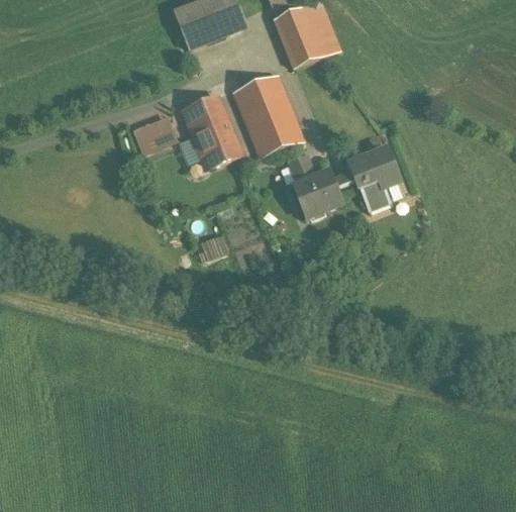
[(204,0),(174,12),(189,50),(246,27),(235,0),(204,0)]
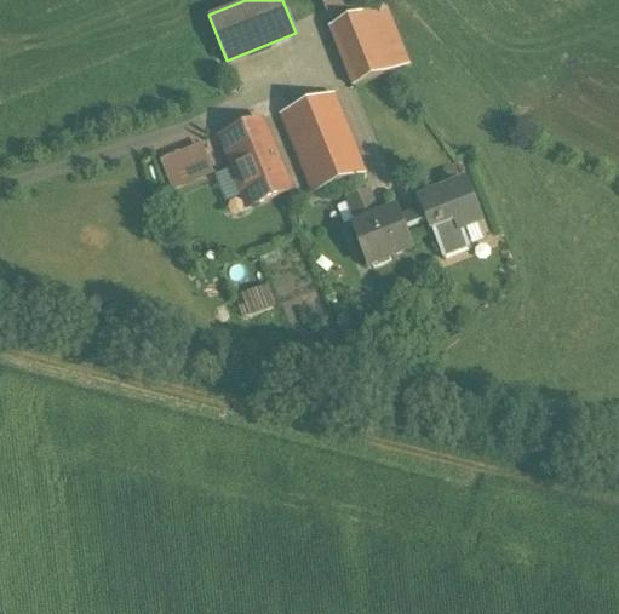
[(326,0),(320,3),(328,24),(365,10),(361,0),(326,0)]
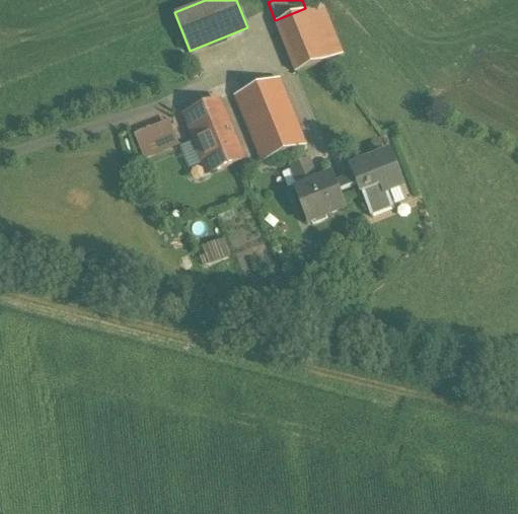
[(305,8),(275,20),(295,70),(325,58),(342,52),(321,1),(305,8)]
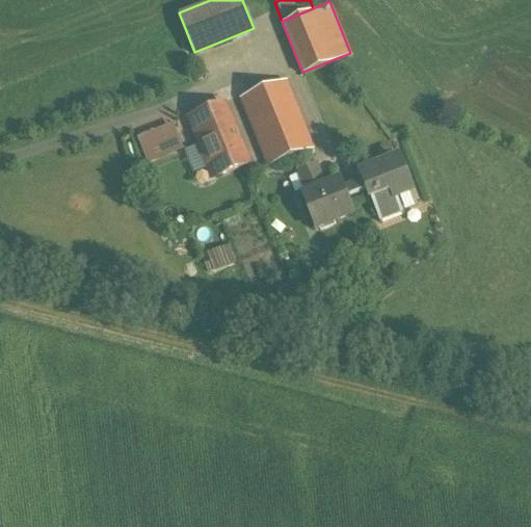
[(222,101),(189,115),(213,175),(247,161),(222,101)]
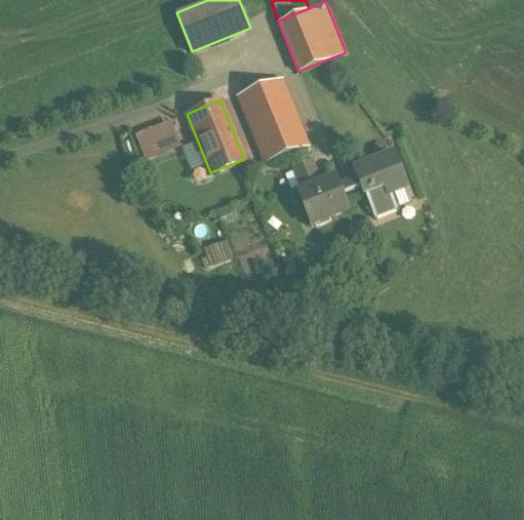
[(175,143),(168,124),(138,136),(147,156),(175,143)]
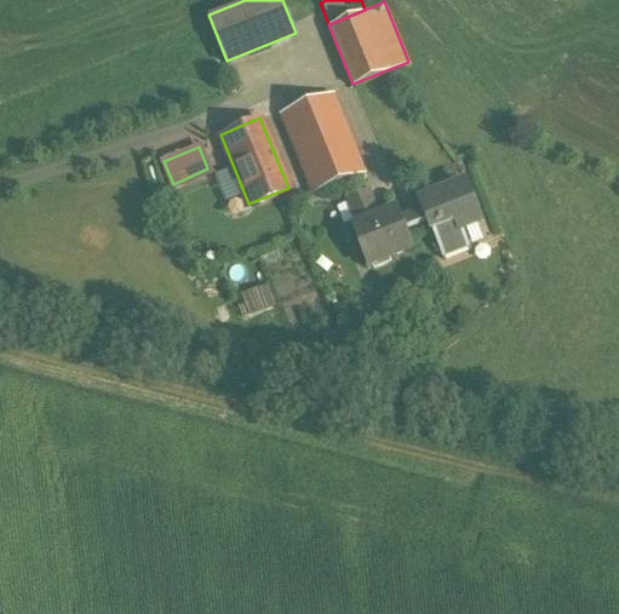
[(452,184),(439,190),(419,198),(423,207),(427,218),(442,257),(445,256),(443,253),(466,245),(466,247),(469,246),(462,227),(480,219),(473,201),(464,181),(452,184)]
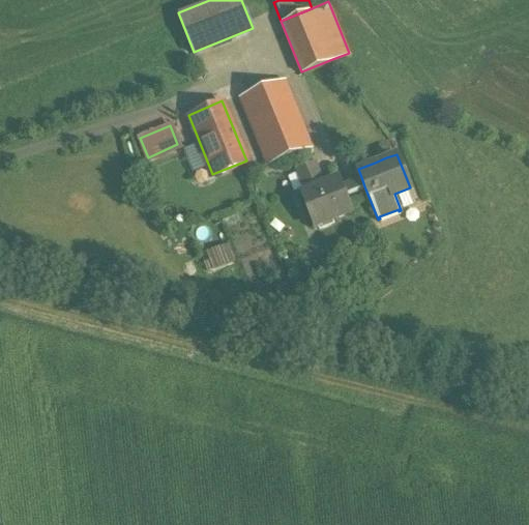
[(300,192),(314,226),(352,210),(339,177),(322,183),(313,159),(296,167),(305,190),(300,192)]
